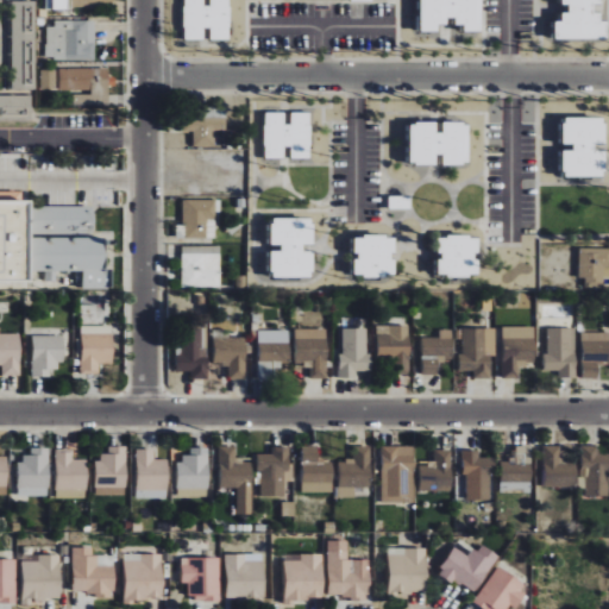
[(230,0),(209,0),(211,5),(205,5),(203,0),(183,0),(184,39),(203,39),(203,27),(211,27),(211,39),(230,39),(230,0)]
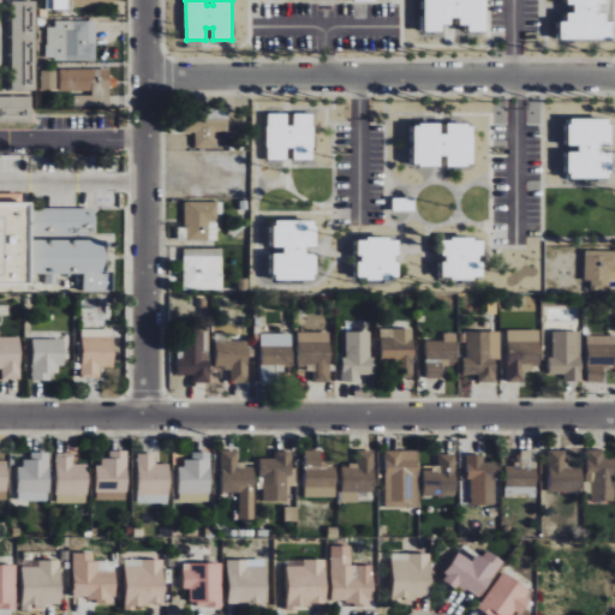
[(424,0),(424,31),(442,31),(442,24),(452,24),(452,17),(460,17),(460,24),(469,24),(469,31),(487,31),(485,0),(424,0)]
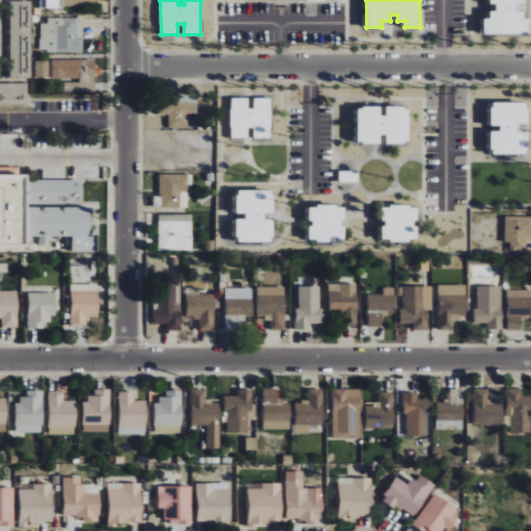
[(485,33),(529,34),(530,19),(525,19),(524,0),(493,0),(493,11),(485,11),(485,33)]
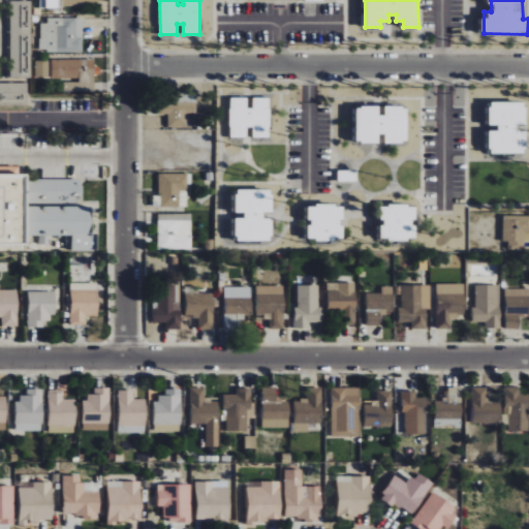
[(28,1),(10,1),(9,75),(27,75),(28,1)]
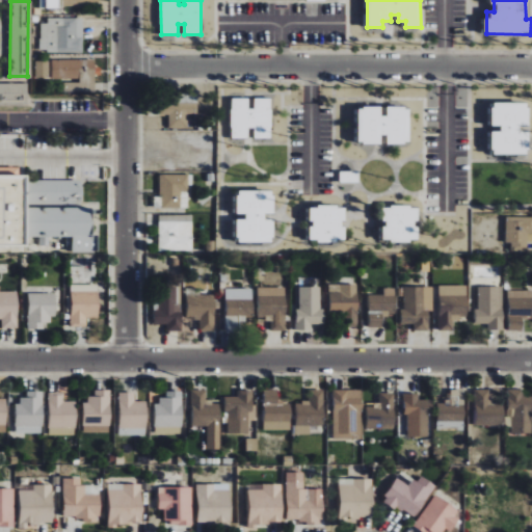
[(83,52),(83,19),(40,19),(41,52),(83,52)]
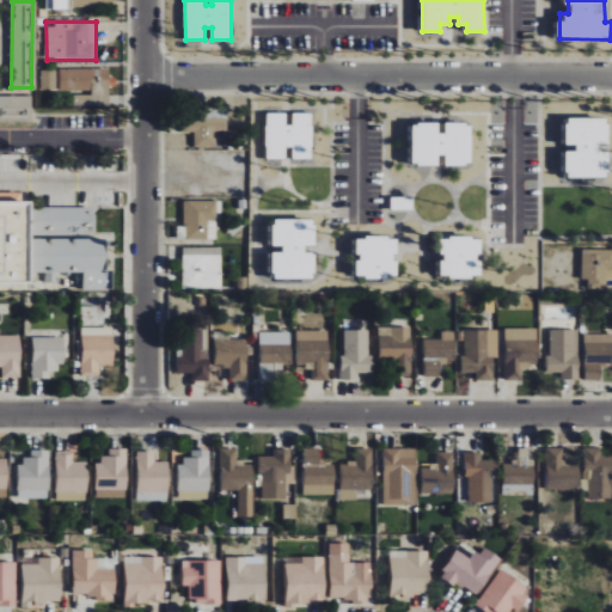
[(110,104),(109,68),(59,69),(60,93),(73,92),(73,104),(110,104)]
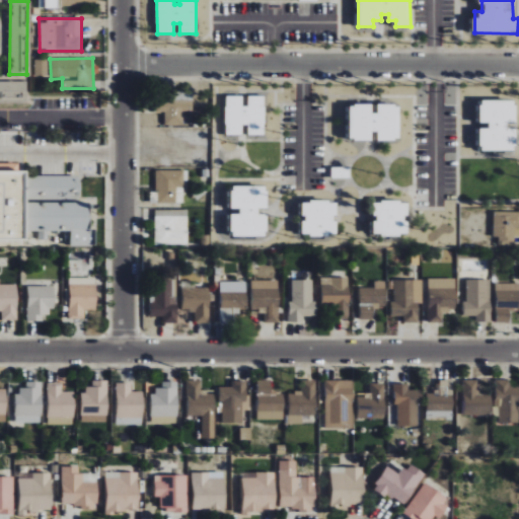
[(48,59),(33,59),(34,76),(48,76),(48,59)]
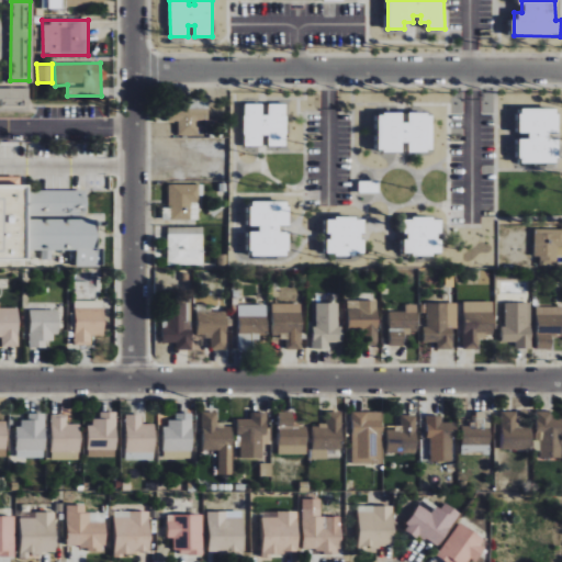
[(179,135),(199,135),(199,120),(209,121),(209,101),(168,101),(168,122),(179,122),(179,135)]
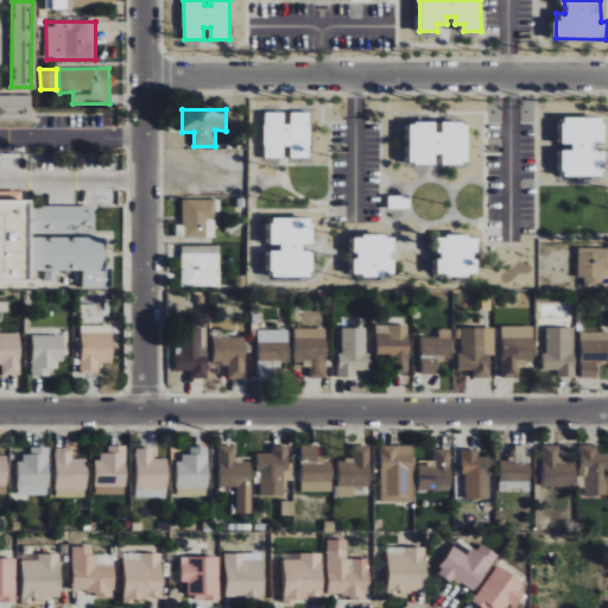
[(284,158),(284,146),(290,146),(290,158),(310,158),(310,113),(290,113),(290,124),(284,124),(284,112),(264,112),(264,158),(284,158)]
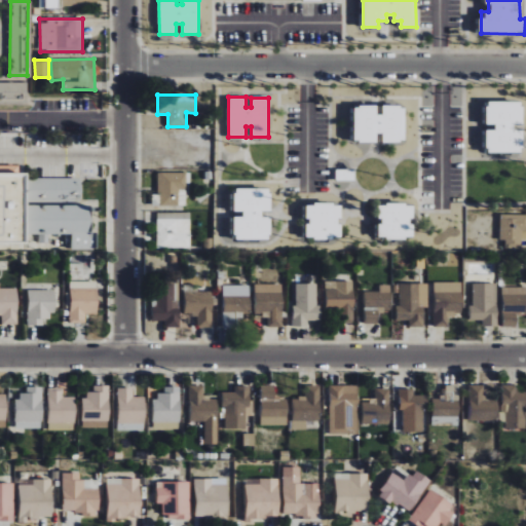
[(522,101),(487,102),(487,124),(495,124),(495,130),(487,130),(487,153),(523,152),(523,129),(514,129),(514,124),(522,124),(522,101)]
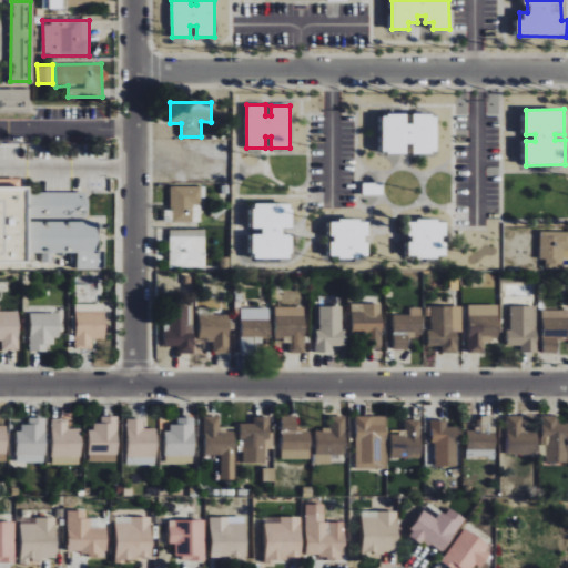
[(383,114),(382,152),(407,153),(407,144),(413,144),(413,153),(437,153),(437,114),(413,114),(413,123),(407,123),(407,114),(383,114)]
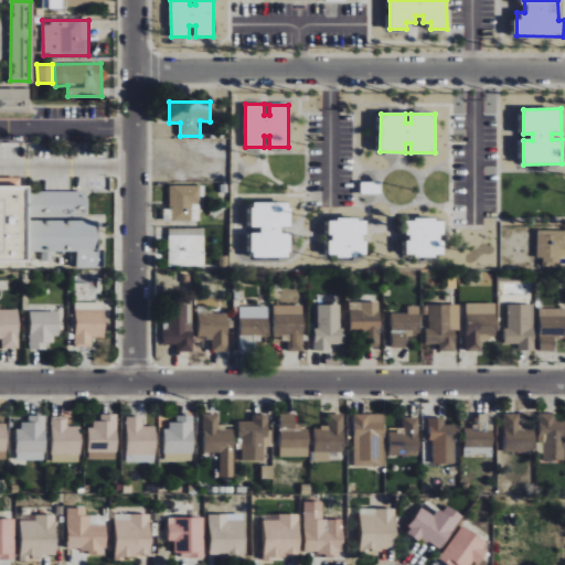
[(0,259),(28,259),(28,252),(42,252),(42,262),(54,260),(53,252),(76,251),(76,268),(99,268),(98,219),(86,219),(85,191),(28,192),(28,185),(20,185),(20,182),(0,182),(0,259)]
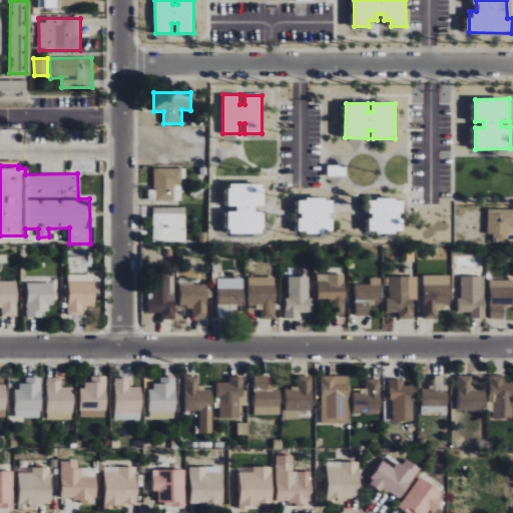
[(347,176),(346,165),(328,165),(328,176),(347,176)]
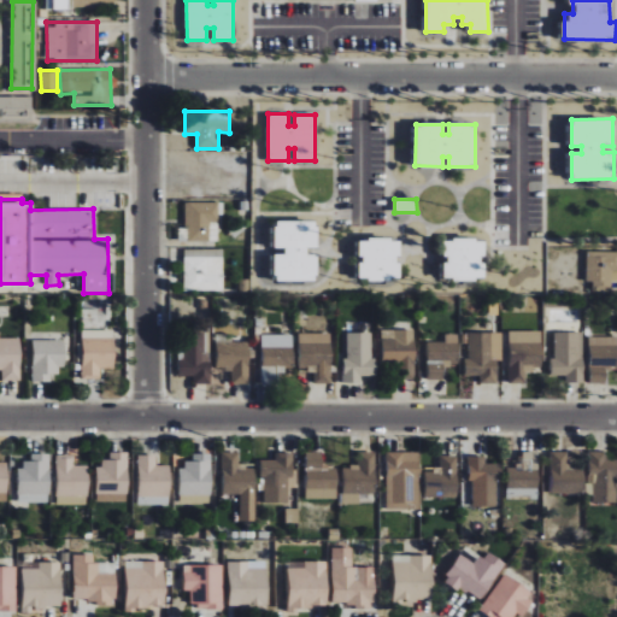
[(218,203),(186,203),(184,241),(217,241),(218,228),(217,228),(218,203)]
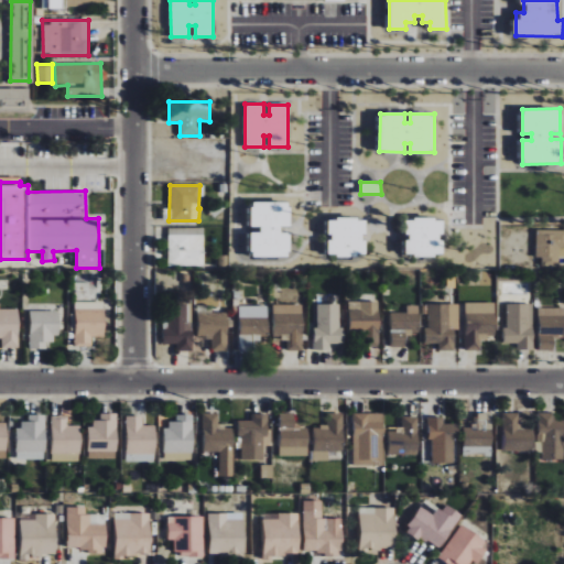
[(290,202),(251,203),(251,227),(260,227),(260,232),(251,232),(251,257),(290,257),(290,232),(281,232),(281,227),(290,226),(290,202)]
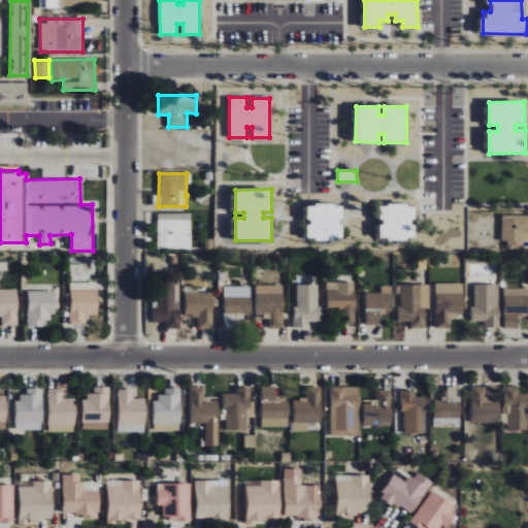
[(308,204),(308,239),(342,239),(342,205),(308,204)]
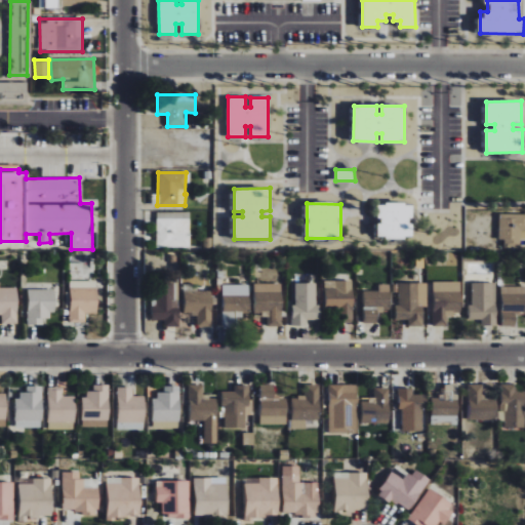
[(378,204),(379,225),(378,225),(378,238),(412,238),(412,204),(378,204)]
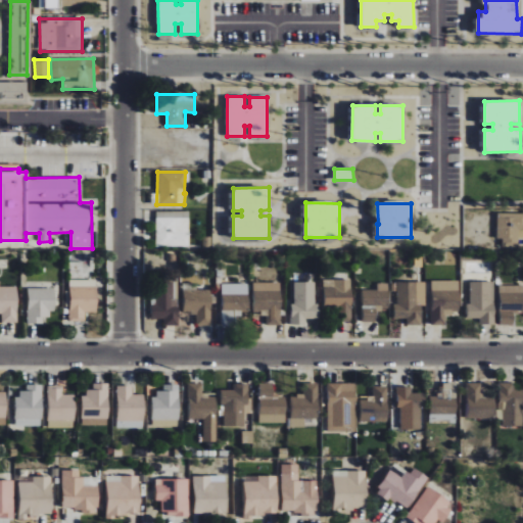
[(189,211),(155,211),(155,246),(189,246),(189,211)]
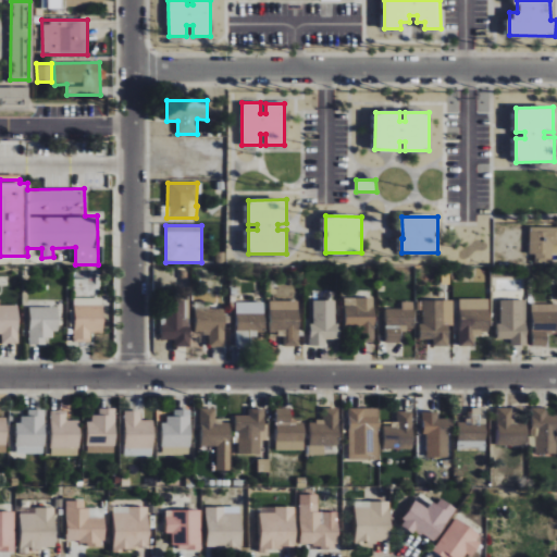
[(529,255),(535,255),(535,263),(552,263),(552,252),(556,251),(556,227),(530,227),(529,255)]
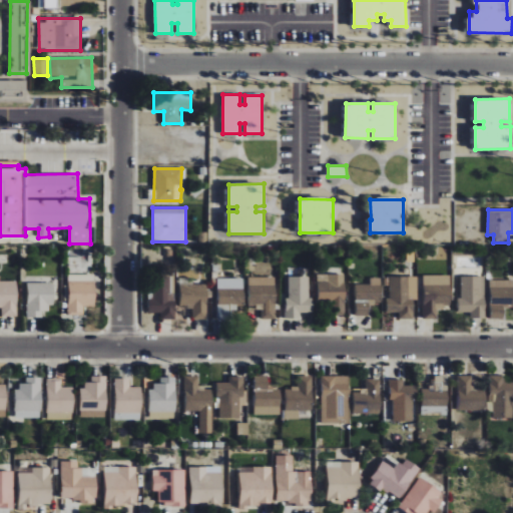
[(318,302),(332,302),(333,317),(346,316),(345,274),(318,275),(318,302)]
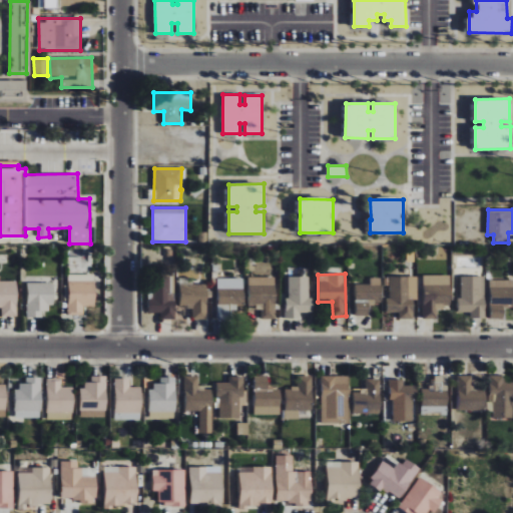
[(95,307),(96,281),(92,281),(92,275),(68,275),(67,315),(83,315),(83,307),(95,307)]
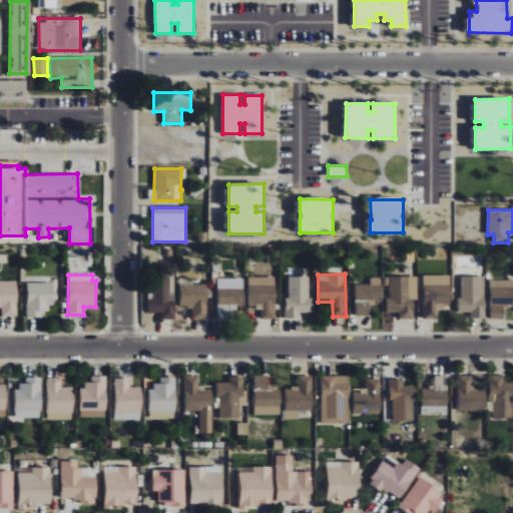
[(451,304),(450,275),(423,276),(424,320),(440,319),(440,304),(451,304)]
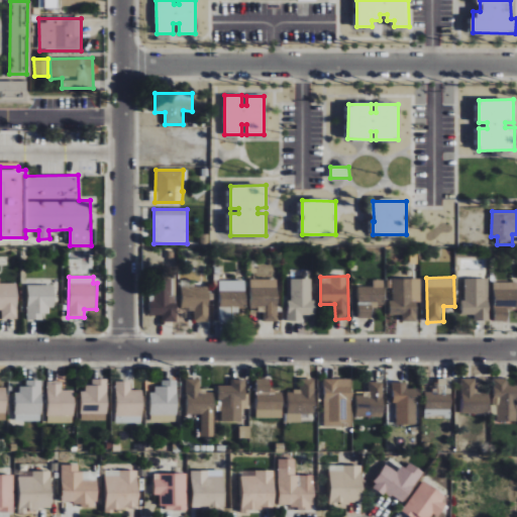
[(162,322),(177,322),(176,296),(172,296),(172,279),(150,280),(150,315),(162,315),(162,322)]
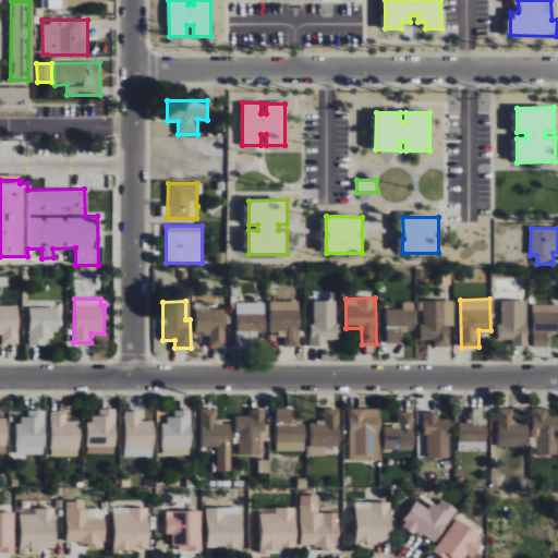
[(270,336),(284,337),(284,347),(300,347),(301,302),(271,301),(270,336)]
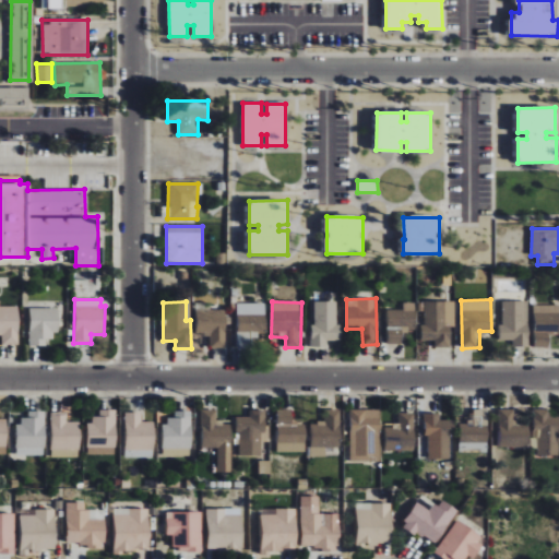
[(326,347),(328,341),(341,341),(341,325),(337,325),(337,302),(313,301),(313,347),(326,347)]
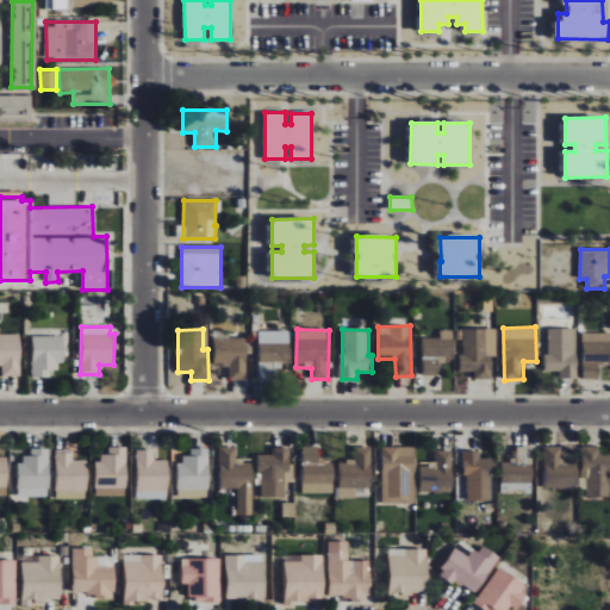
[(491,379),(492,354),(486,354),(487,329),(461,329),(461,372),(474,372),(474,379),(491,379)]
